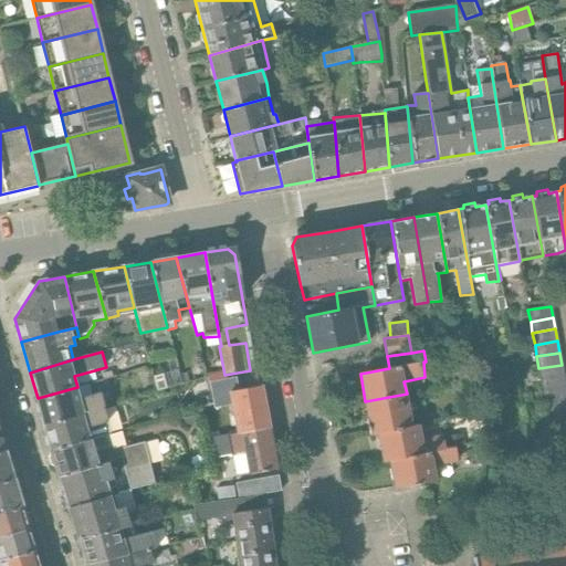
[(541,380),(564,376),(562,365),(538,368),(541,380)]
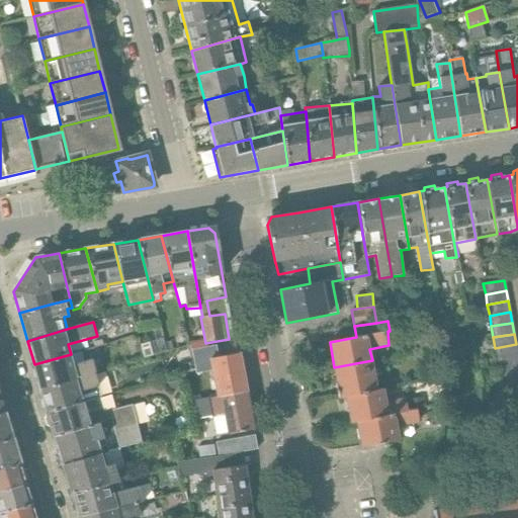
[(497,358),(517,354),(516,344),(495,348),(497,358)]
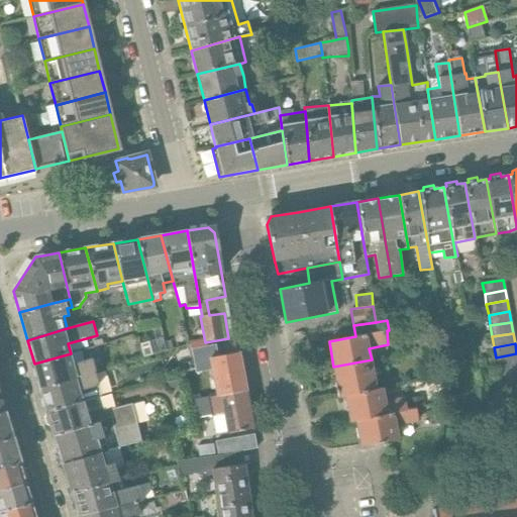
[(216,396),(246,390),(239,352),(218,356),(216,344),(192,348),(195,363),(209,360),(216,396)]
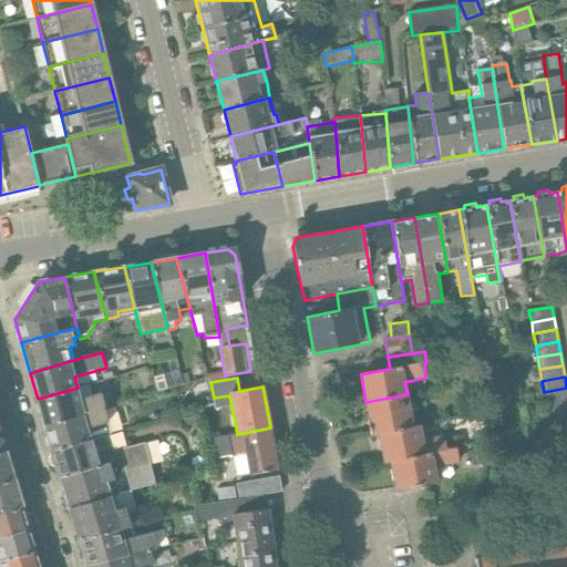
[(44,424),(105,408),(101,392),(93,395),(90,383),(78,388),(38,399),(44,424)]
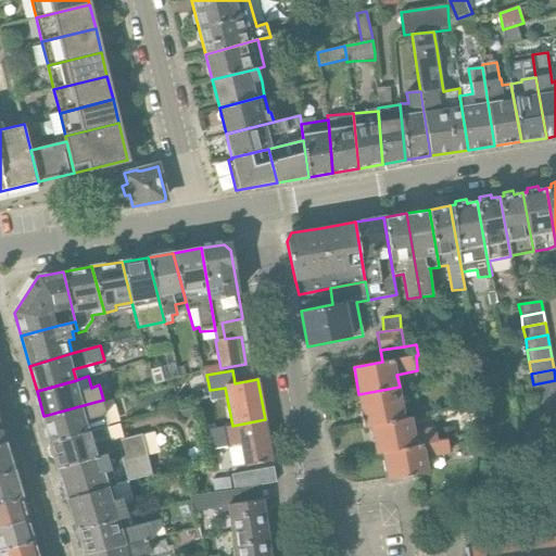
[(535,396),(555,392),(555,382),(555,380),(533,384),(535,396)]
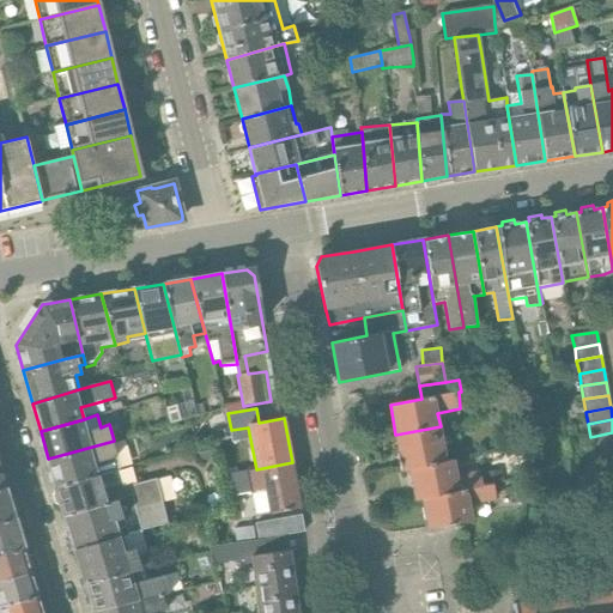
[(429,463),(447,461),(441,426),(395,435),(399,454),(396,455),(400,472),(410,471),(429,467),(429,463)]
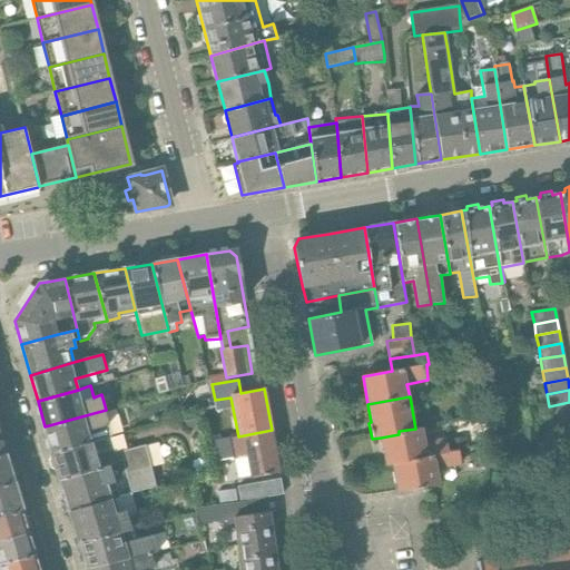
[(551,418),(569,414),(569,402),(549,406),(551,418)]
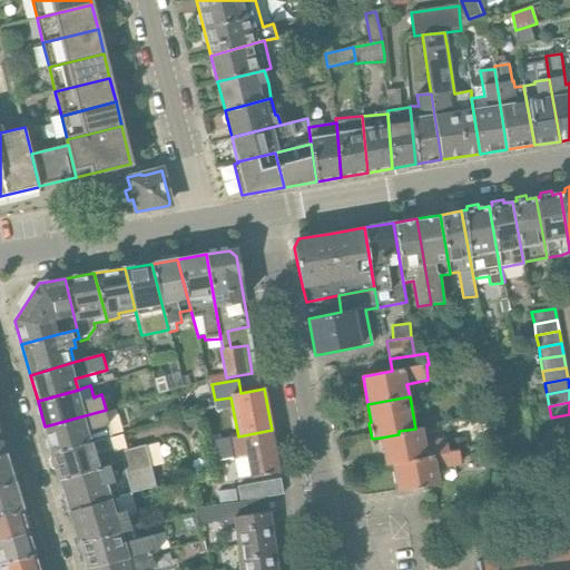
[(52,454),(109,438),(111,436),(106,410),(45,426),(52,454)]
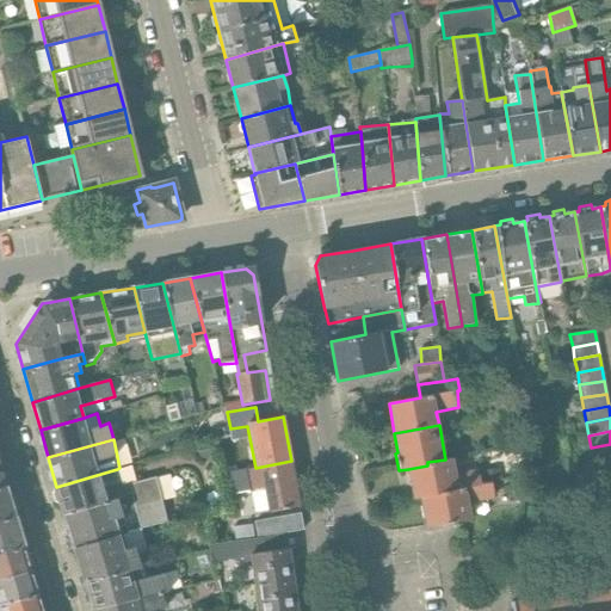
[(593,461),(610,457),(610,444),(591,448),(593,461)]
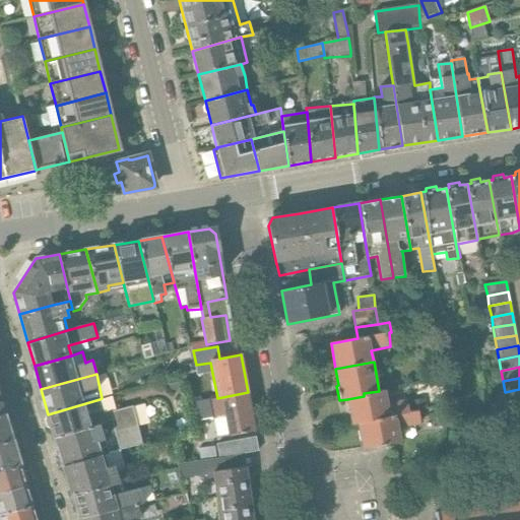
[(507,403),(519,400),(519,389),(505,392),(507,403)]
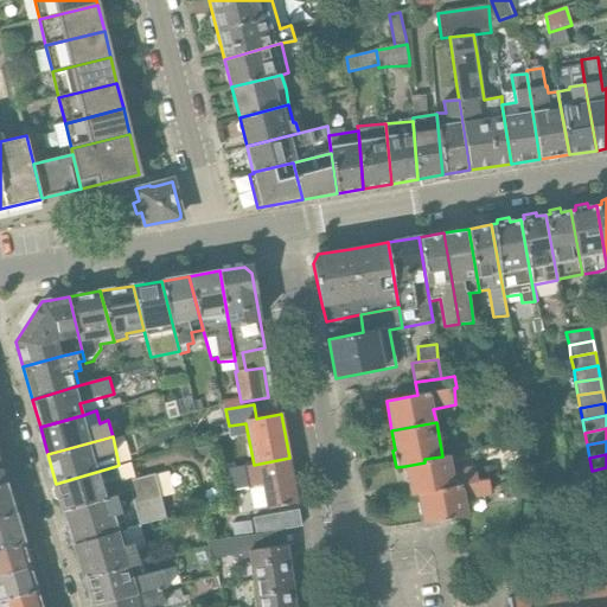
[(411,493),(478,480),(475,467),(453,471),(449,455),(442,457),(425,459),(425,462),(406,466),(411,493)]
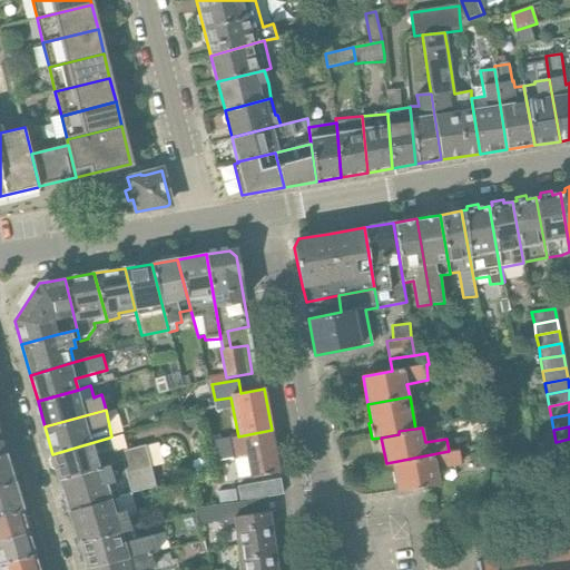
[(272,430),(238,436),(218,441),(220,452),(231,450),(232,458),(246,455),(251,479),(279,472),(272,430)]
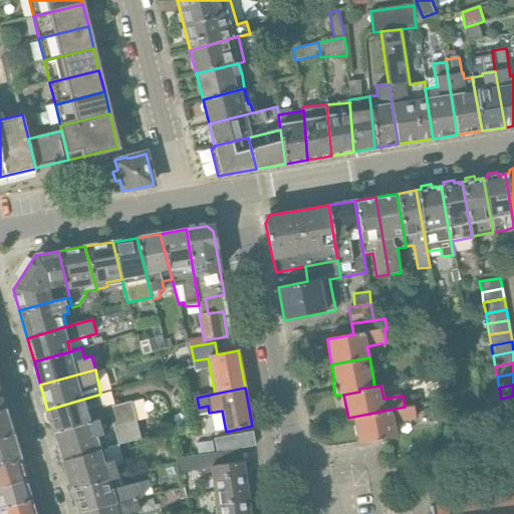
[(109,414),(114,428),(132,424),(129,412),(126,403),(103,410),(98,395),(47,410),(45,414),(48,422),(51,424),(53,431),(109,414)]
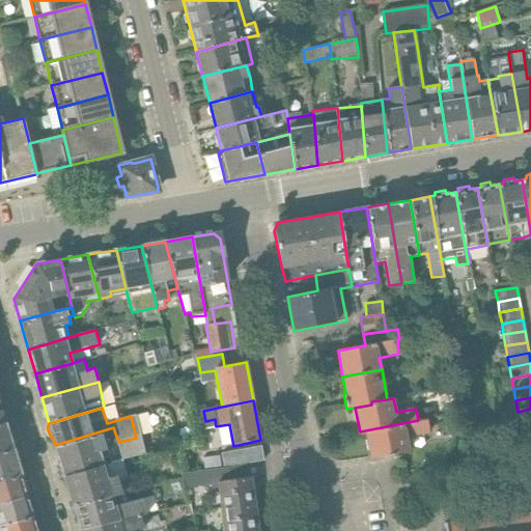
[(520,423),(530,420),(530,409),(518,412),(520,423)]
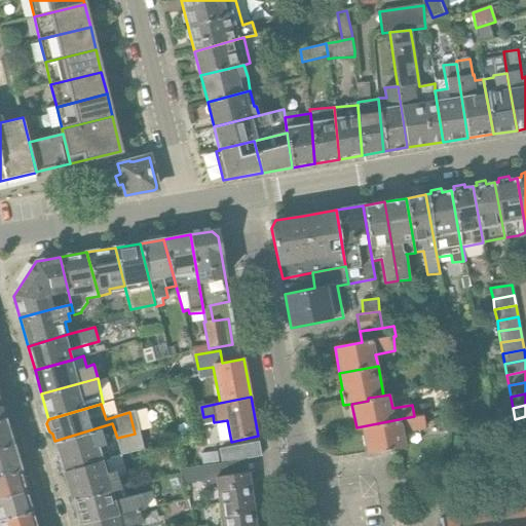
[(414,416),(357,427),(357,430),(363,429),(365,436),(362,437),(364,447),(367,447),(368,454),(405,447),(402,435),(426,429),(424,414),(414,416)]
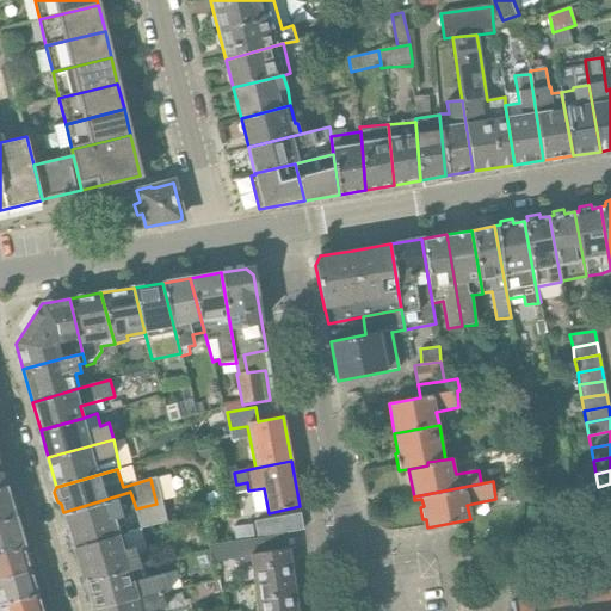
[(600,499),(610,497),(610,483),(598,487),(600,499)]
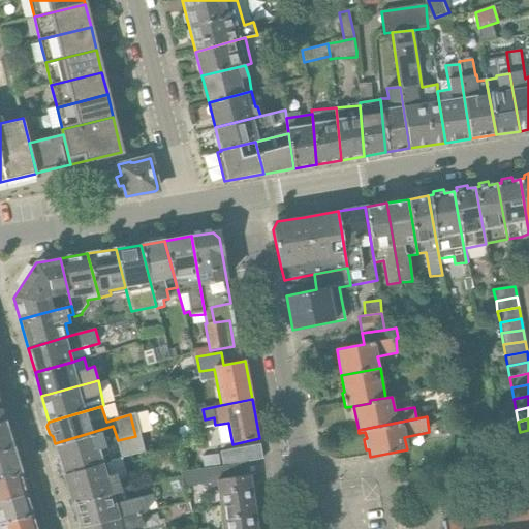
[(0,450),(12,447),(4,422),(0,422),(0,450)]
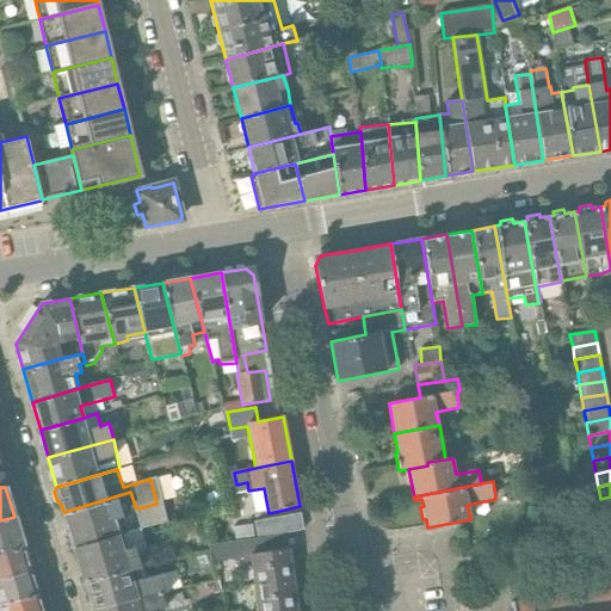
[(74,547),(141,526),(136,508),(130,492),(63,512),(74,547)]
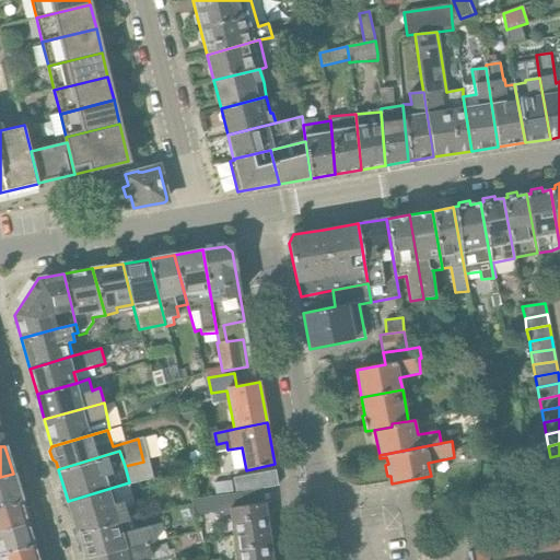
[(553,469),(559,467),(559,455),(550,457),(551,461),(553,469)]
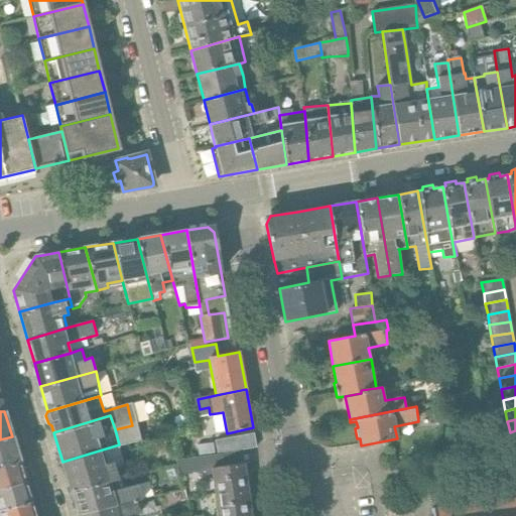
[(219,453),(257,445),(255,432),(217,438),(219,453)]
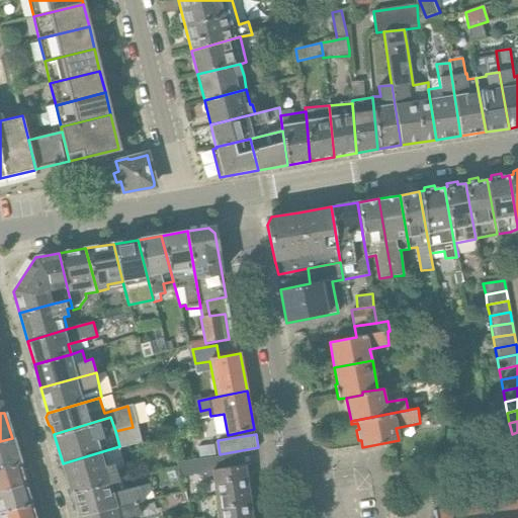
[(0,467),(20,462),(12,438),(0,441),(0,467)]
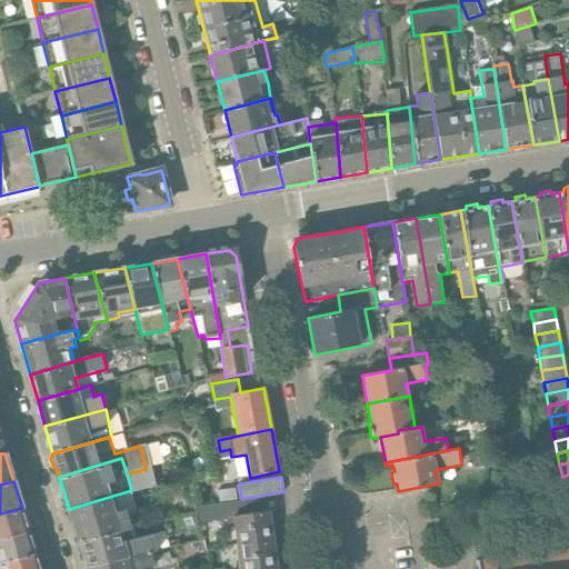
[(78,541),(131,529),(126,510),(127,509),(122,496),(132,492),(131,490),(69,509),(78,541)]
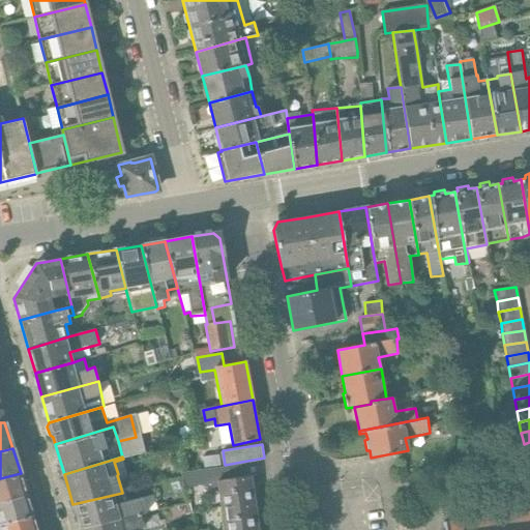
[(219,508),(255,503),(253,487),(259,486),(258,476),(252,476),(231,479),(229,467),(181,473),(185,489),(216,484),(219,508)]
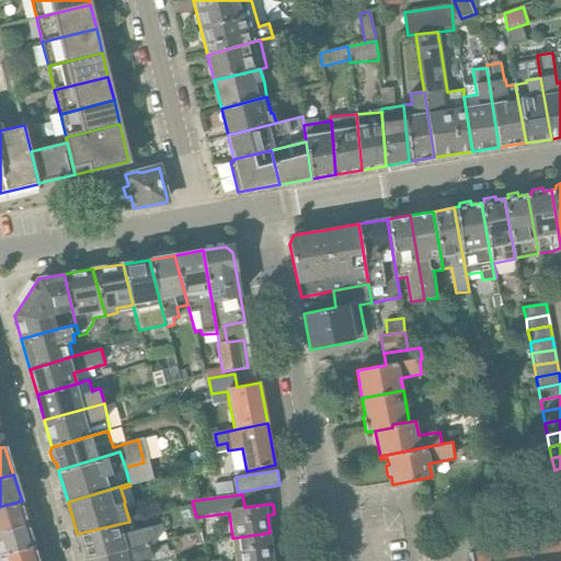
[(0,531),(29,523),(22,501),(0,506),(0,531)]
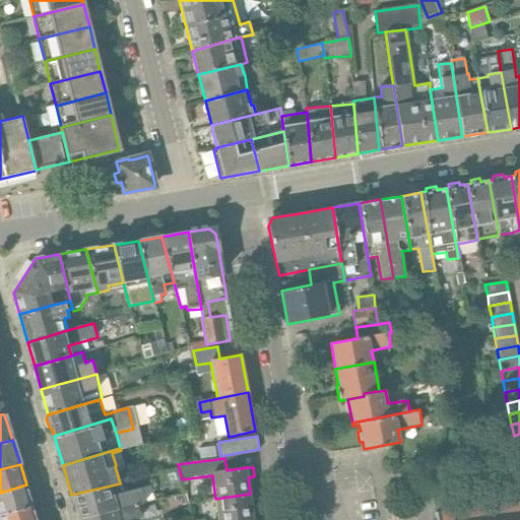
[(78,519),(143,503),(139,488),(125,492),(122,482),(120,483),(71,495),(78,519)]
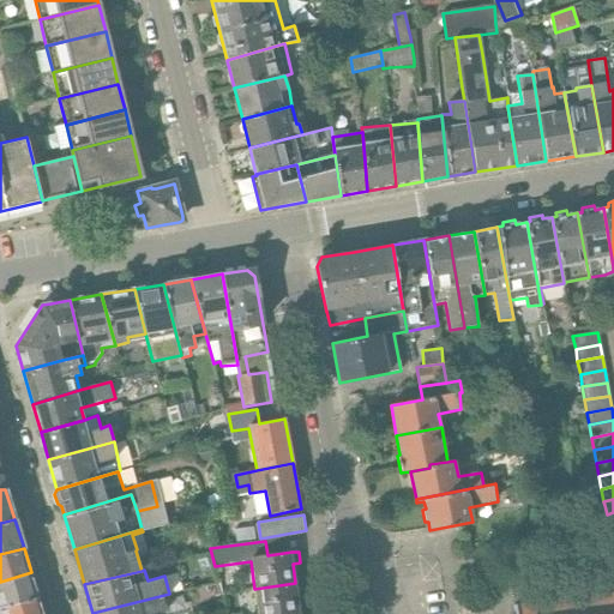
[(0,607),(38,596),(31,572),(0,582),(0,607)]
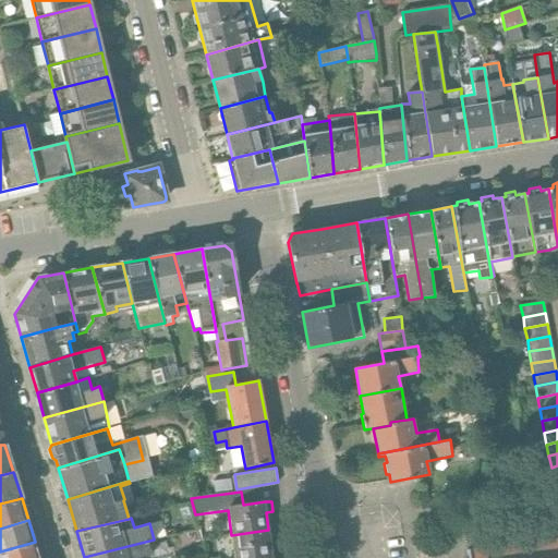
[(234,557),(271,557),(270,541),(277,540),(275,529),(268,530),(231,535),(234,557)]
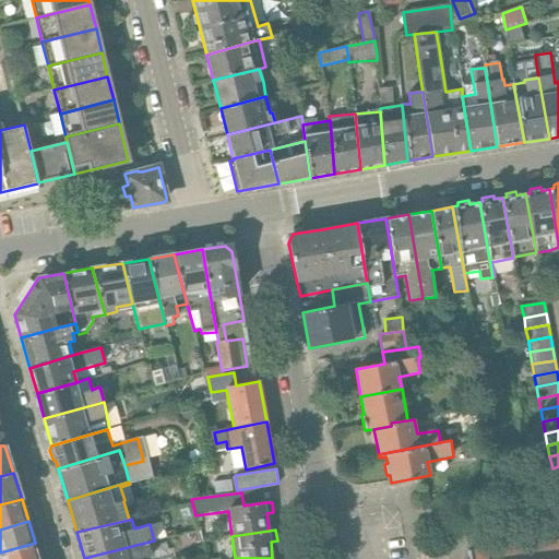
[(84,558),(137,558),(152,556),(169,554),(165,538),(154,540),(84,558)]
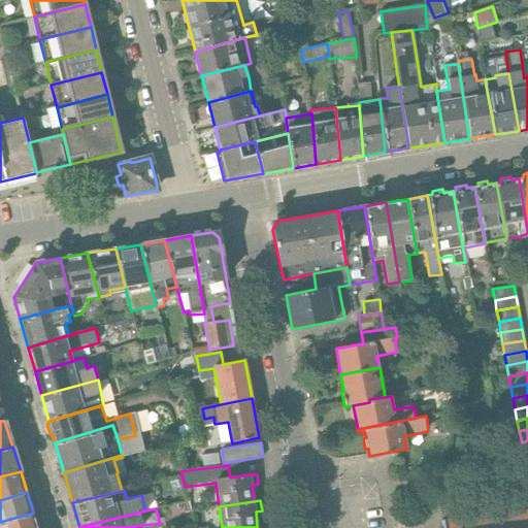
[(527,527),(527,509),(442,521),(442,527),(527,527)]
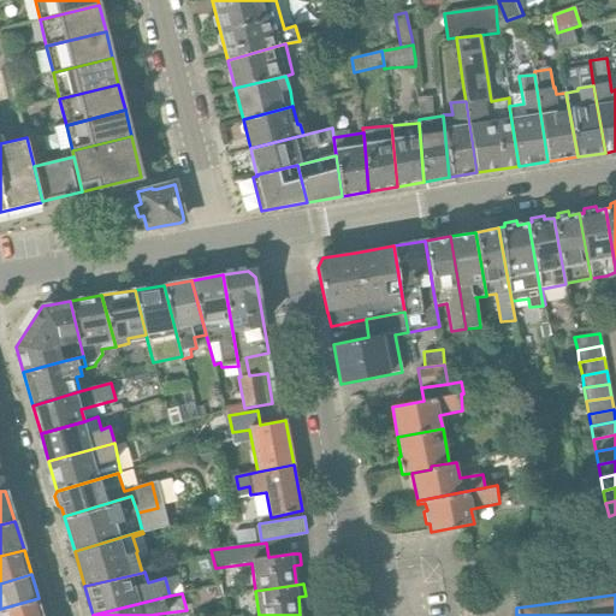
[(0,615),(43,615),(39,598),(0,609),(0,615)]
